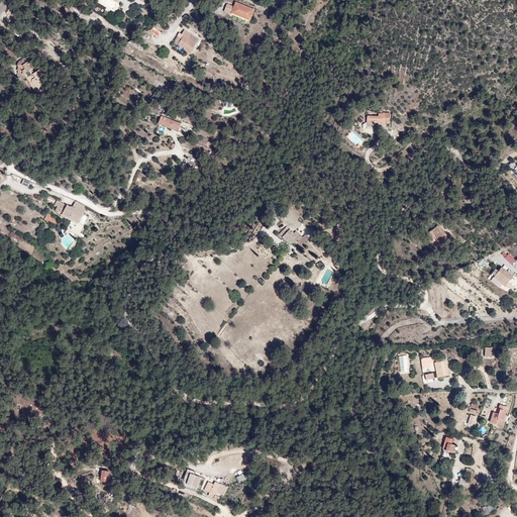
[(245,12),(249,1),(246,0),(221,0),(220,4),(227,6),(245,12)]
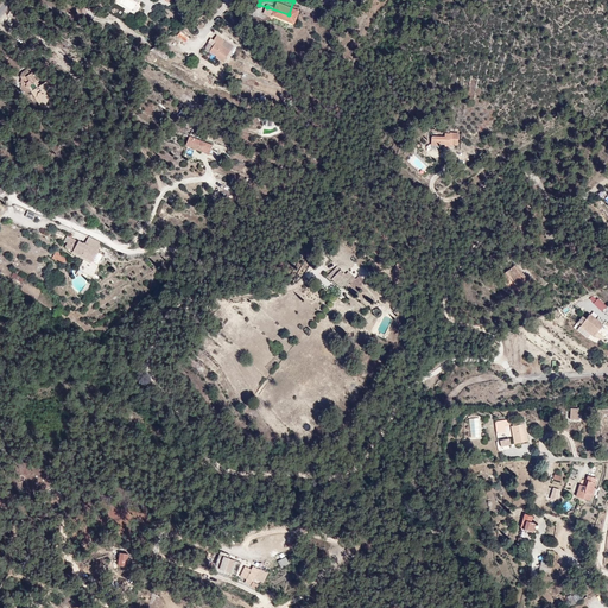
[(227,43),(219,38),(222,32),(213,26),(209,32),(211,33),(204,44),(213,49),(213,48),(221,52),(227,43)]
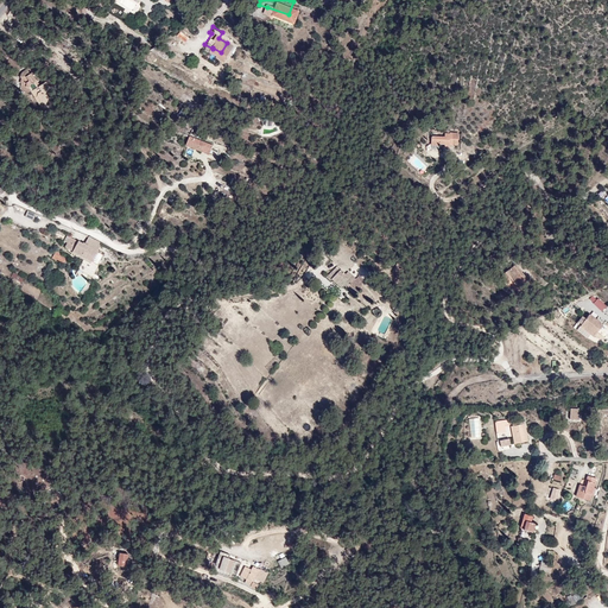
[(185,43),(189,38),(181,31),(176,36),(185,43)]
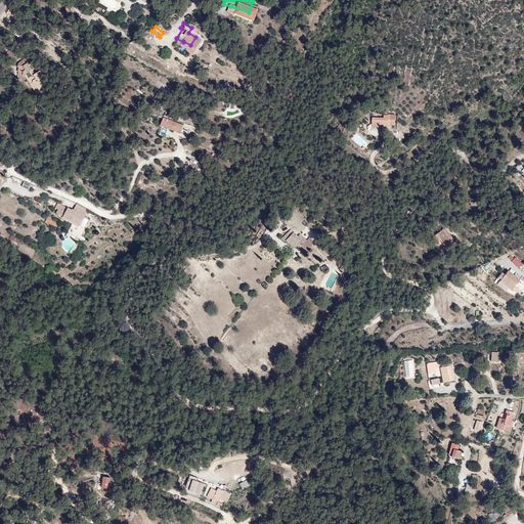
[(195,37),(199,33),(191,28),(188,33),(195,37)]
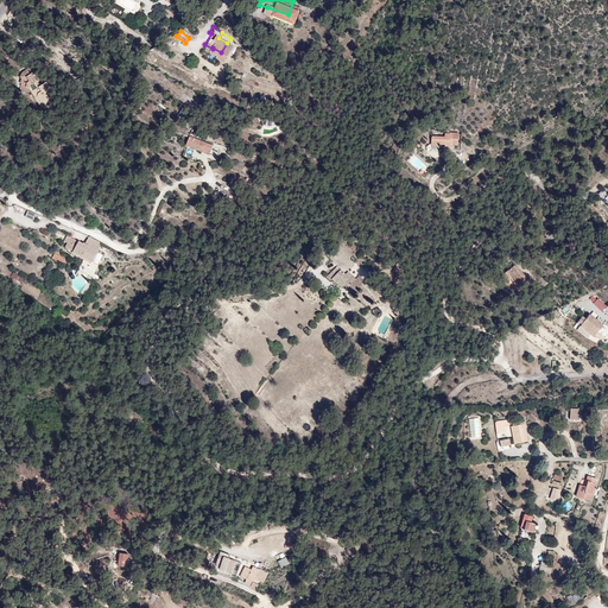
[(32,81),(37,77),(27,64),(26,65),(23,61),(18,64),(16,70),(20,70),(23,74),(18,80),(26,87),(27,84),(29,83),(32,81)]
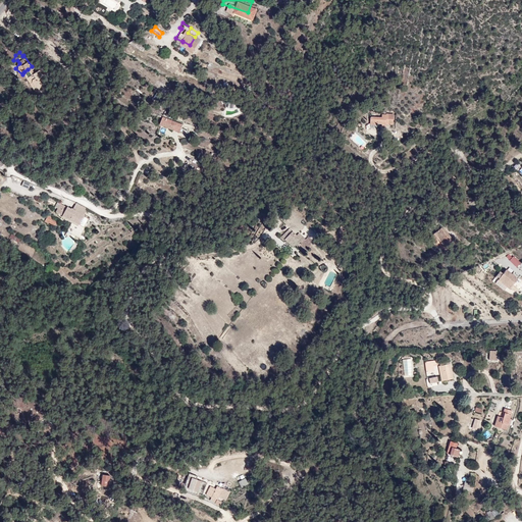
[(42,73),(39,69),(41,68),(37,63),(32,66),(28,69),(24,71),(23,72),(27,76),(29,75),(33,80),(35,85),(40,83),(38,76),(42,73)]
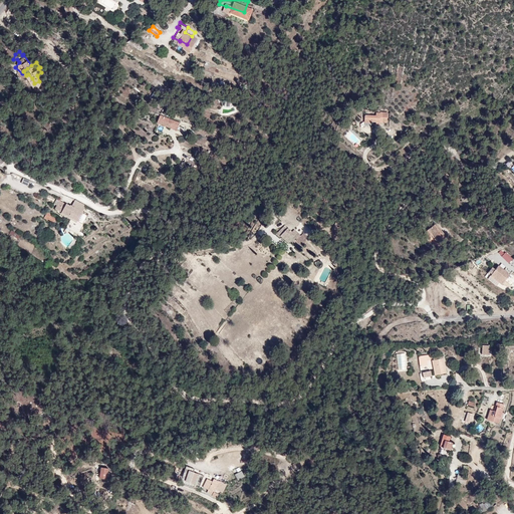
[(171,113),(154,106),(151,113),(168,120),(171,113)]
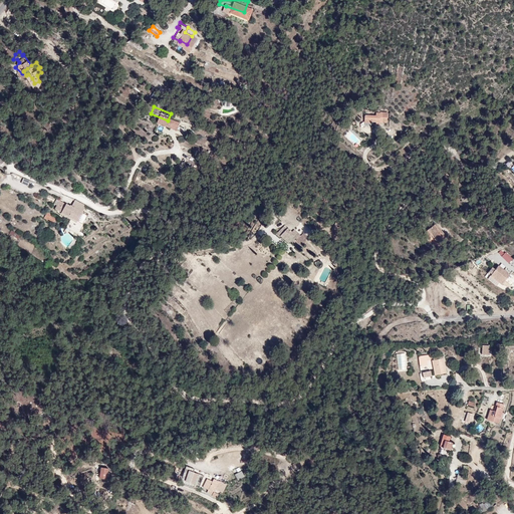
[(384,129),(383,111),(357,111),(355,125),(384,129)]
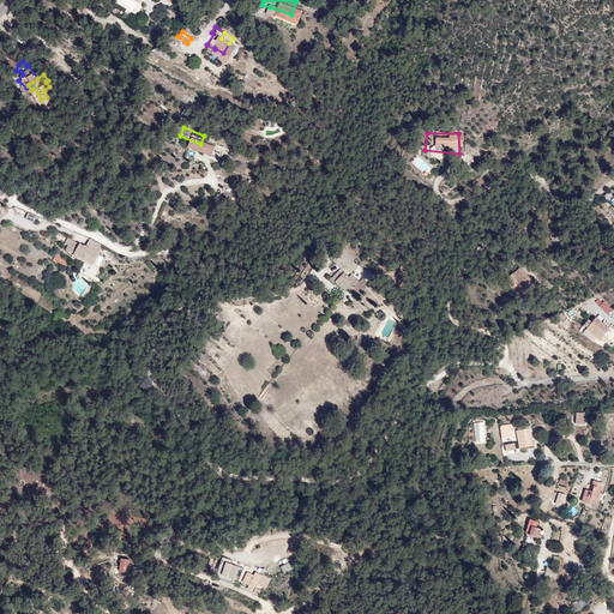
[(613,187),(603,198),(613,206),(613,187)]
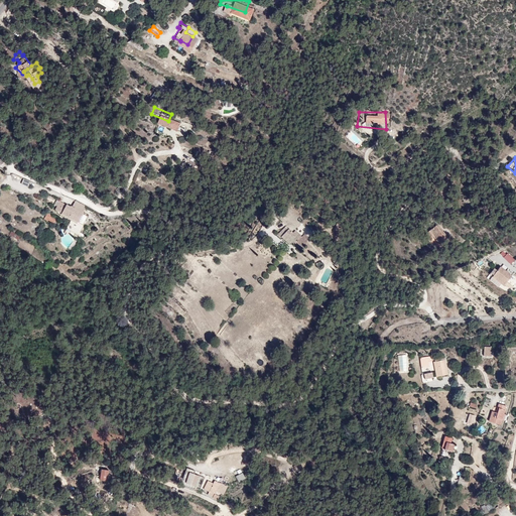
[(80,204),(75,202),(73,207),(71,206),(71,207),(59,202),(55,210),(61,213),(61,214),(67,217),(84,225),(88,217),(82,214),(85,207),(80,204)]
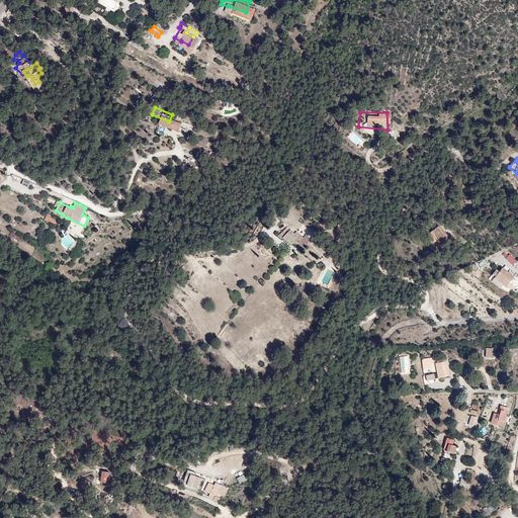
[(49,218),(52,212),(42,206),(40,209),(45,212),(44,213),(49,218)]
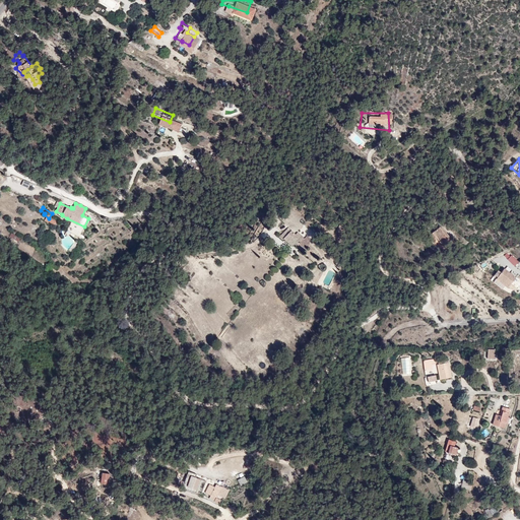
[(433,234),(445,249),(453,243),(441,226),(433,234)]
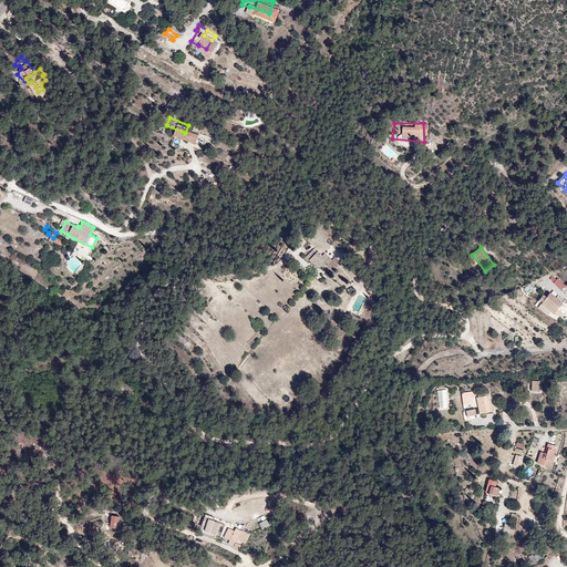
[(317,251),(310,260),(318,267),(323,261),(332,270),(340,260),(334,255),(331,259),(325,254),(322,256),(320,254),(317,251)]
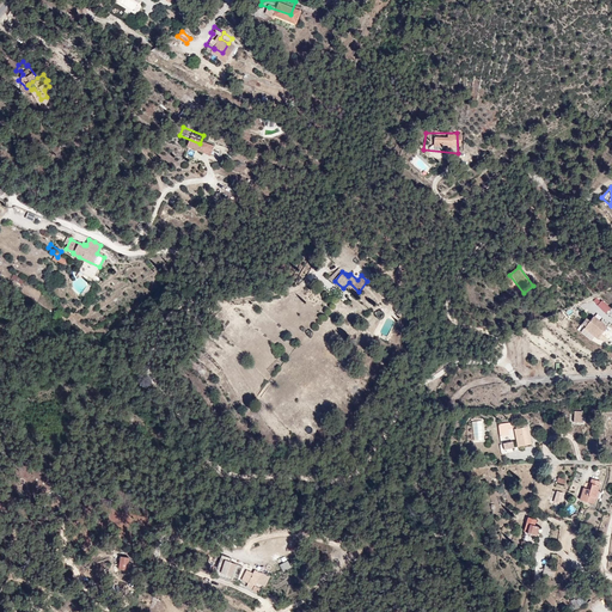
[(11,279),(22,285),(24,280),(13,275),(11,279)]
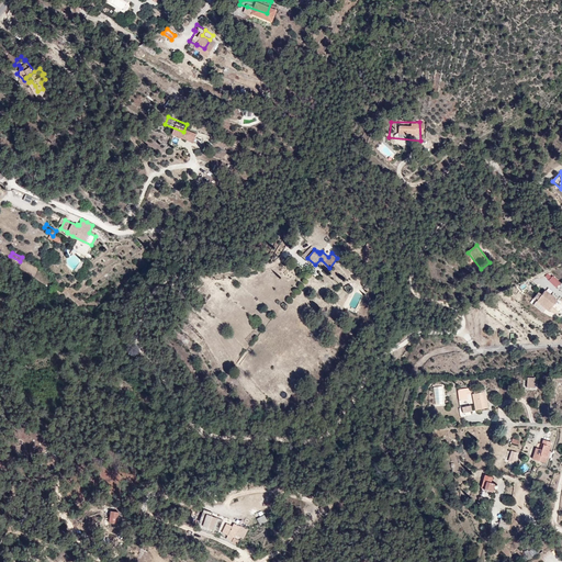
[(549,280),(557,289),(561,283),(553,276),(549,280)]
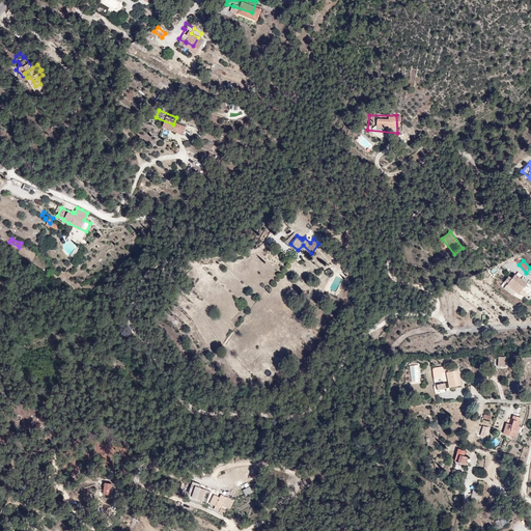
[(506,274),(496,284),(516,298),(522,287),(506,274)]
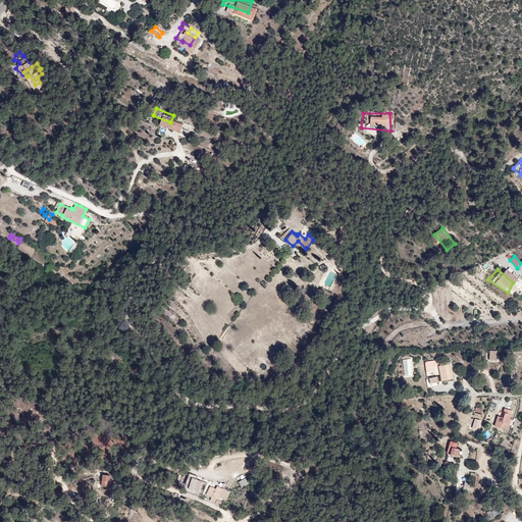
[(490,351),(489,361),(499,362),(500,352),(490,351)]
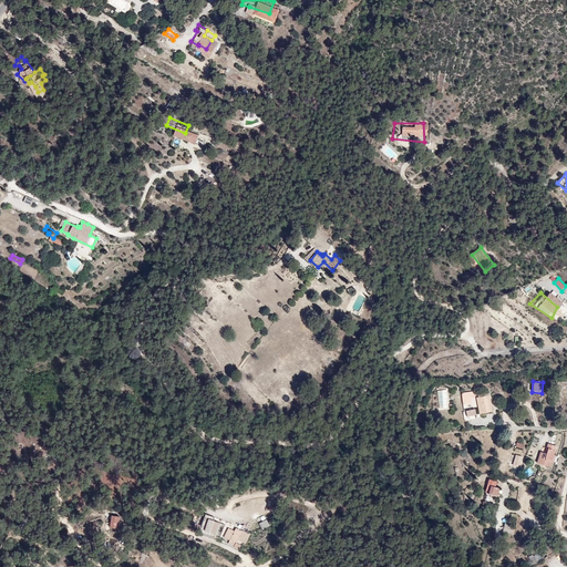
[(439,410),(449,409),(447,390),(437,390),(439,410)]
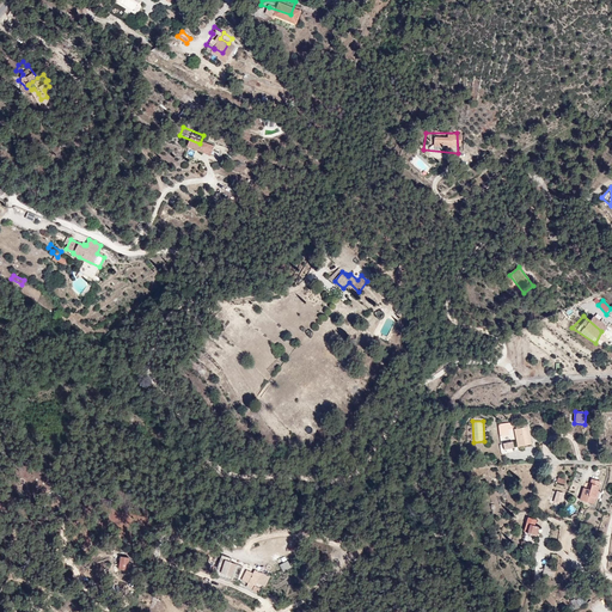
[(519,423),(490,422),(500,454),(526,446),(519,423)]
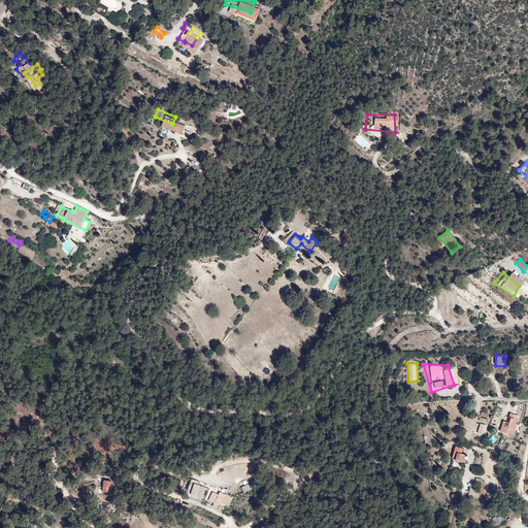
[(501,410),(498,427),(513,434),(516,414),(501,410)]
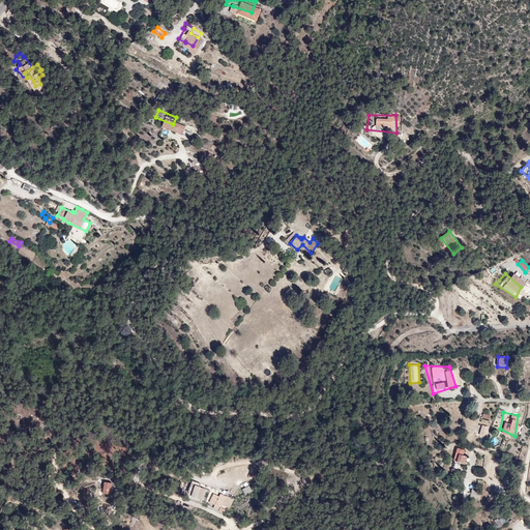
[(487,437),(489,427),(481,424),(479,436),(487,437)]
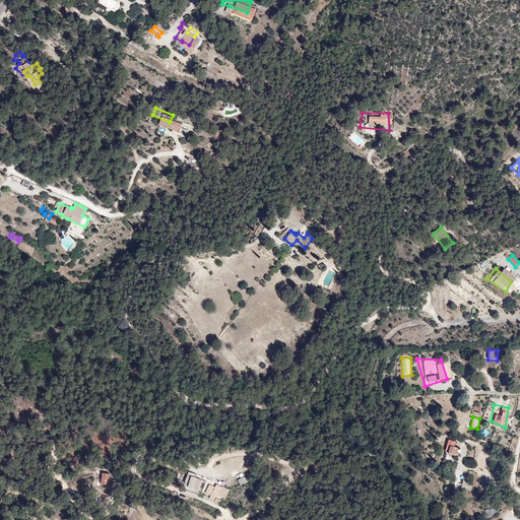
[(457,456),(459,448),(455,447),(456,442),(449,440),(445,452),(457,456)]
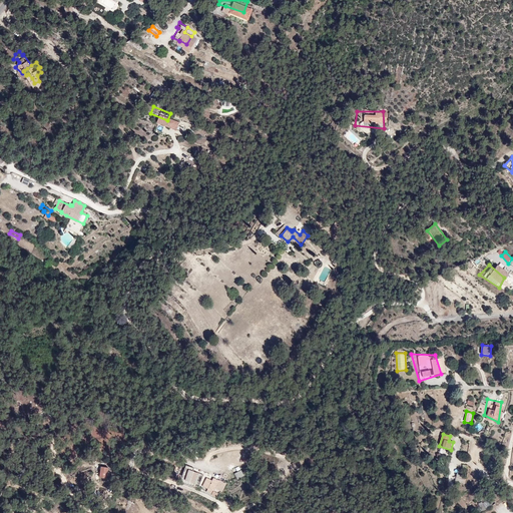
[(105,473),(106,463),(98,462),(97,473),(105,473)]
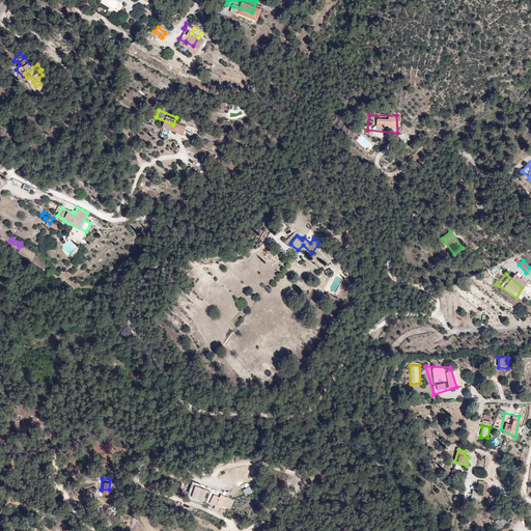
[(196,483),(188,480),(183,495),(201,502),(206,486),(196,483)]
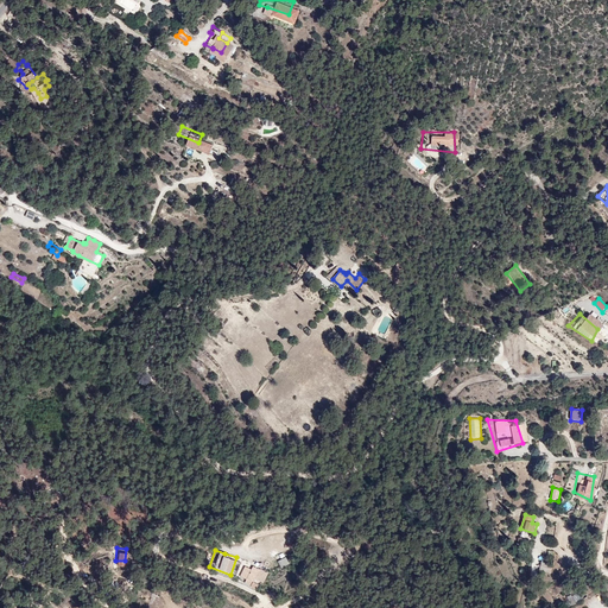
[(282,552),(273,557),(277,563),(285,559),(282,552)]
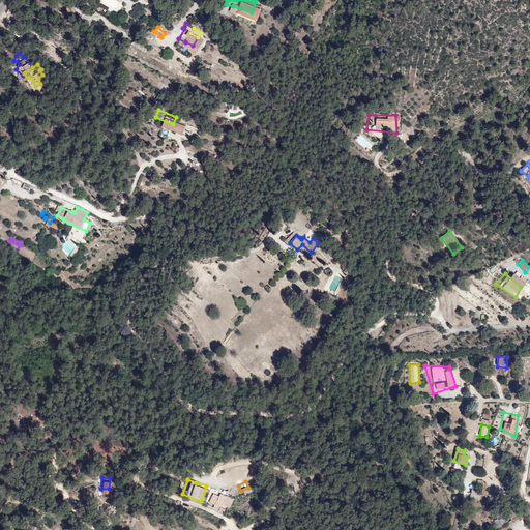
[(219,501),(226,504),(230,495),(223,492),(223,493),(216,490),(215,492),(210,490),(206,498),(211,501),(210,504),(221,509),(222,505),(217,504),(219,501)]
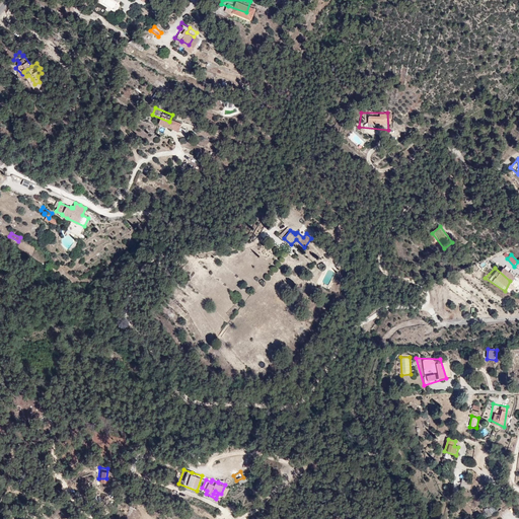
[(484,509),(488,517),(495,513),(492,506),(484,509)]
